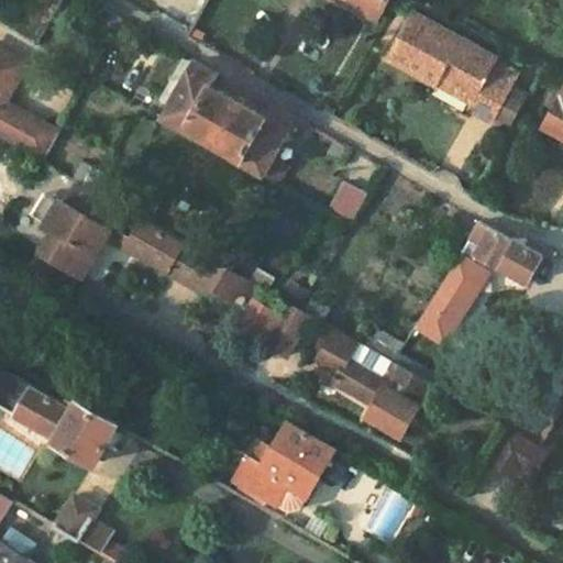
[(344,0),(379,19),(389,0),(344,0)]
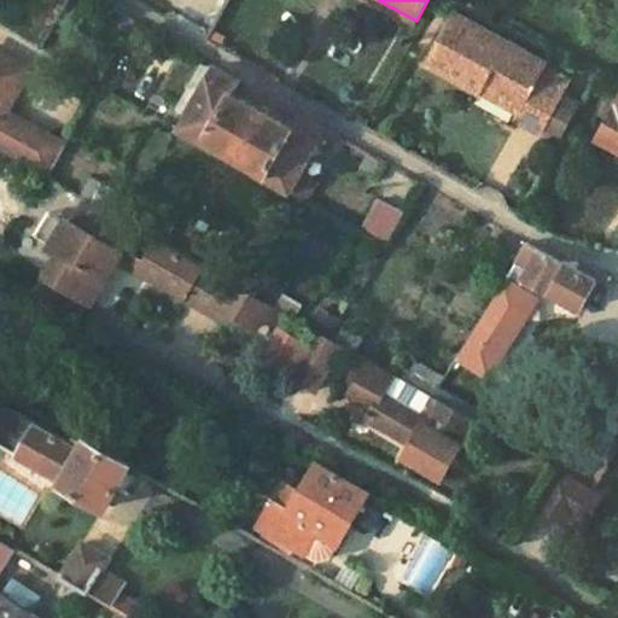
[(546,68),(455,17),(427,65),(482,97),(487,89),(523,109),(516,121),(541,136),(546,128),(564,97),(570,86),(543,71),(546,68)]
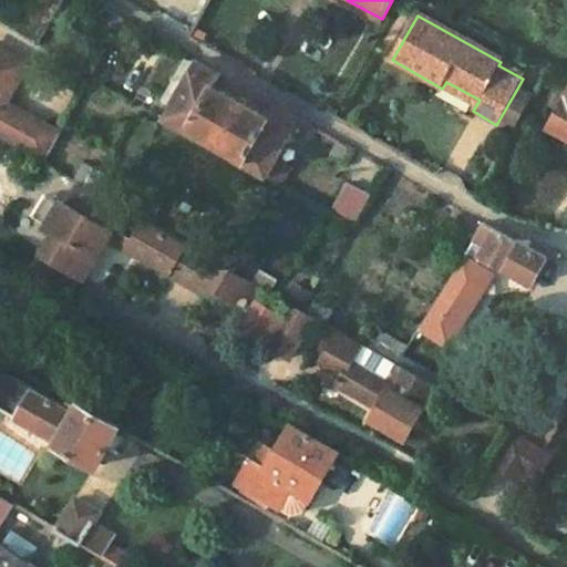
[(42,161),(59,133),(2,101),(24,63),(0,49),(0,137),(16,146),(30,154),(42,161)]
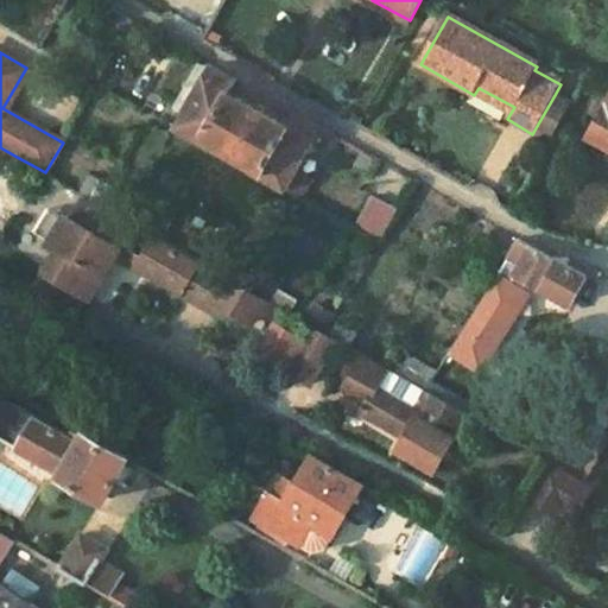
[(214,65),(178,130),(201,143),(203,140),(267,177),(265,179),(285,191),(321,127),(312,122),(295,112),(289,126),(230,93),(239,80),(214,65)]
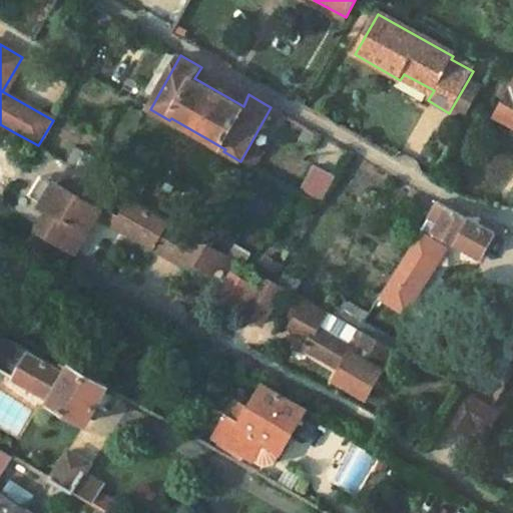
[(482,88),(468,80),(453,106),(467,114),(482,88)]
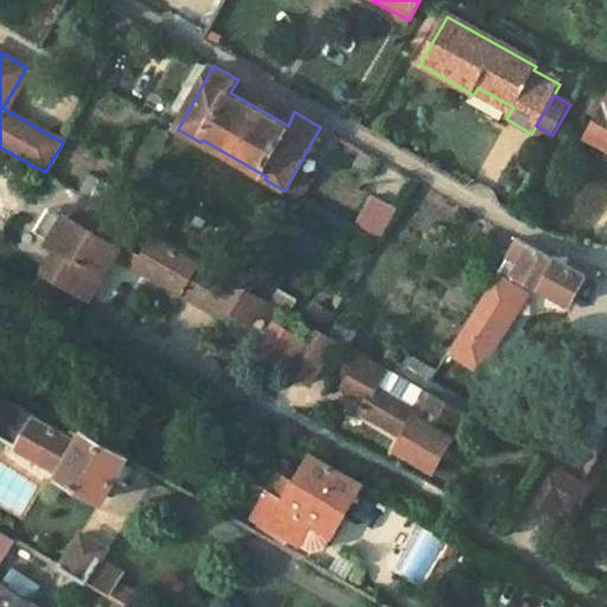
[(606,102),(588,135),(606,146),(606,102)]
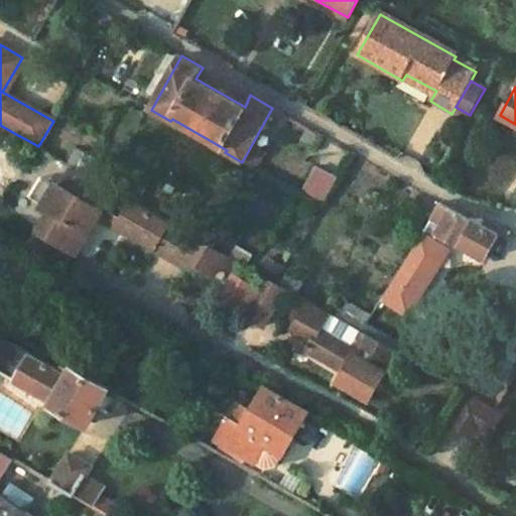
[(27,140),(14,133),(8,143),(22,150),(27,140)]
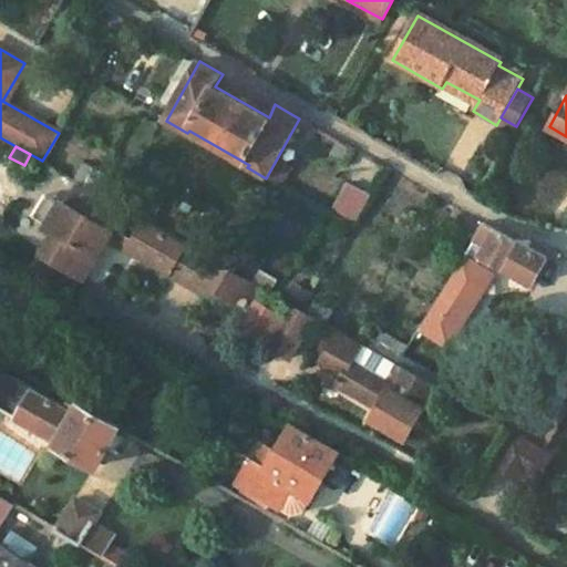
[(106,198),(115,184),(83,165),(74,179),(79,182),(106,198)]
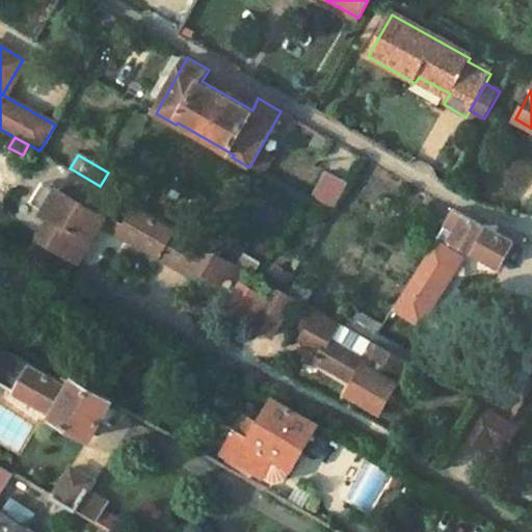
[(236,275),(240,266),(138,208),(128,225),(107,214),(117,195),(110,192),(100,186),(74,170),(62,190),(58,187),(44,212),(51,217),(41,236),(60,247),(81,259),(102,221),(187,270),(189,266),(217,282),(224,269),(236,275)]
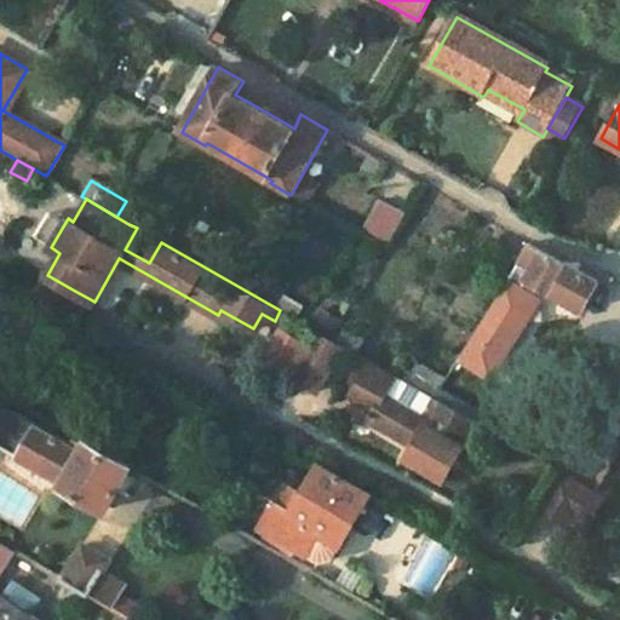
[(138,207),(126,201),(116,217),(128,224),(138,207)]
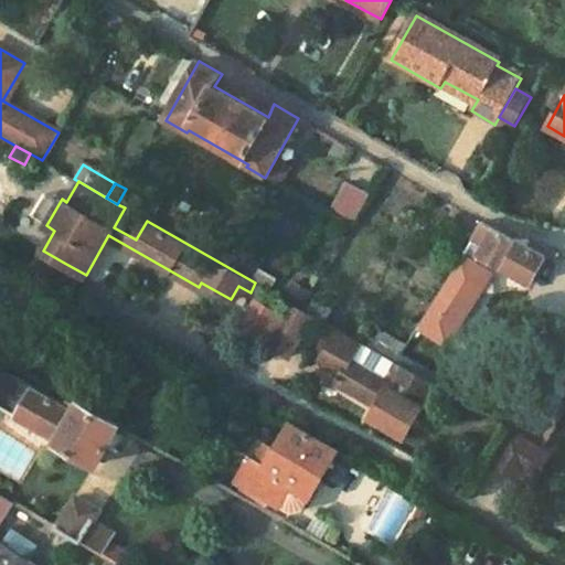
[(46,225),(62,199),(48,191),(32,217),(46,225)]
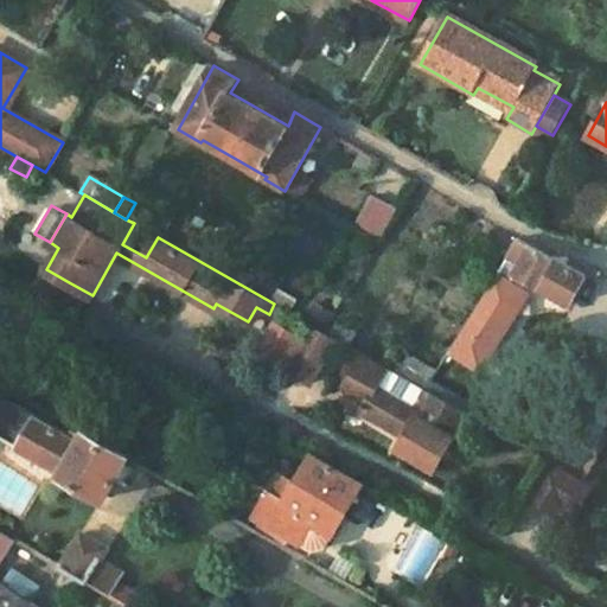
[(503,257),(517,264),(515,269),(541,283),(540,287),(569,304),(588,267),(568,257),(549,255),(516,237),(503,257)]
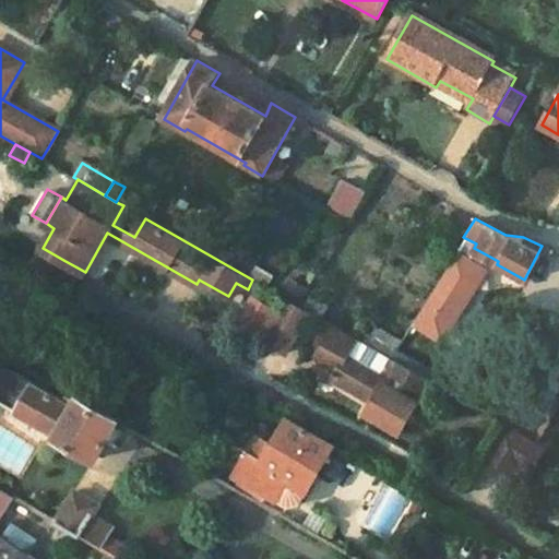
[(85,272),(63,260),(52,280),(74,292),(85,272)]
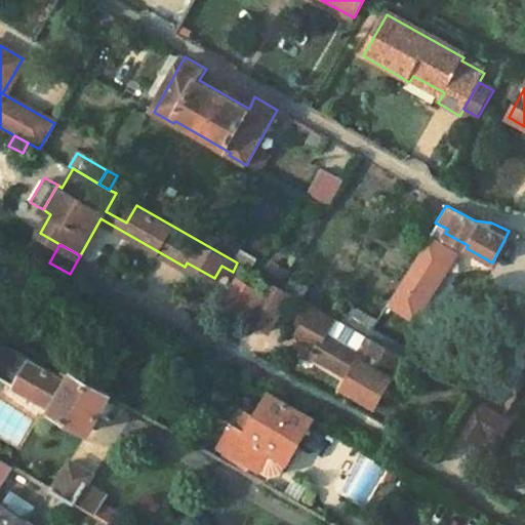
[(290,293),(271,282),(249,320),(269,331),(290,293)]
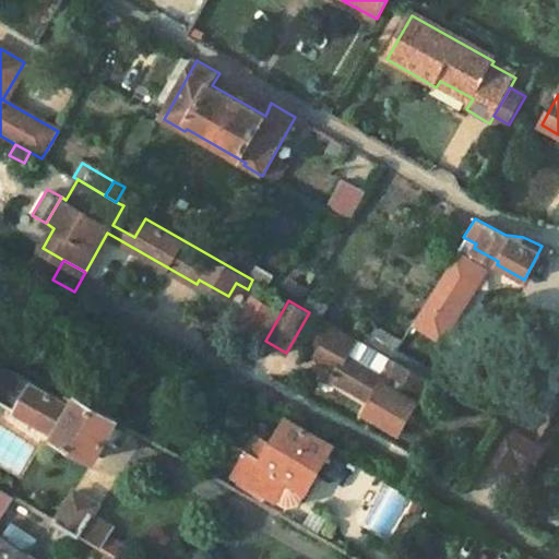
[(400,426),(426,378),(391,358),(331,324),(314,355),(335,367),(330,376),(371,400),(367,407),(400,426)]
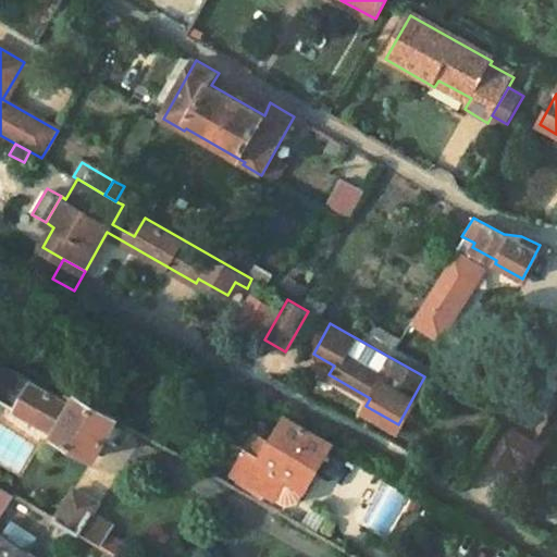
[(74,395),(70,403),(13,372),(0,376),(0,396),(54,430),(52,433),(95,457),(119,419),(74,395)]
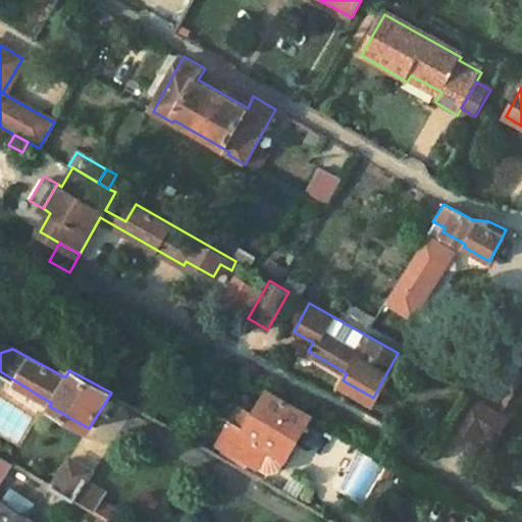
[(229,421),(217,444),(257,467),(267,450),(285,460),(311,414),(267,389),(244,429),(229,421)]
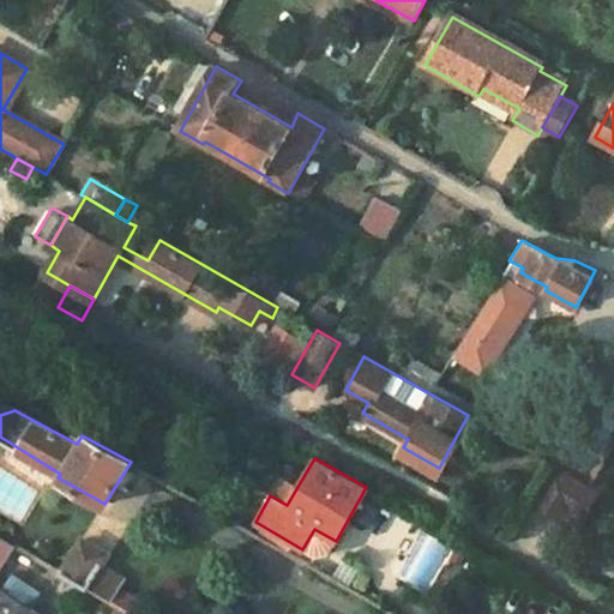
[(554,463),(531,503),(565,522),(570,515),(588,482),(554,463)]
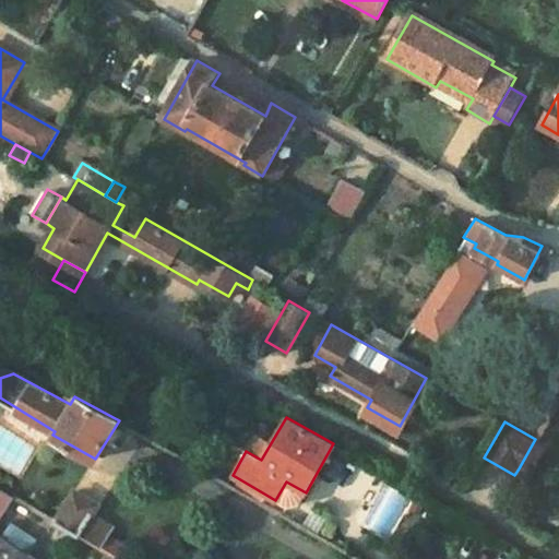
[(535,439),(519,468),(531,475),(547,445),(535,439)]
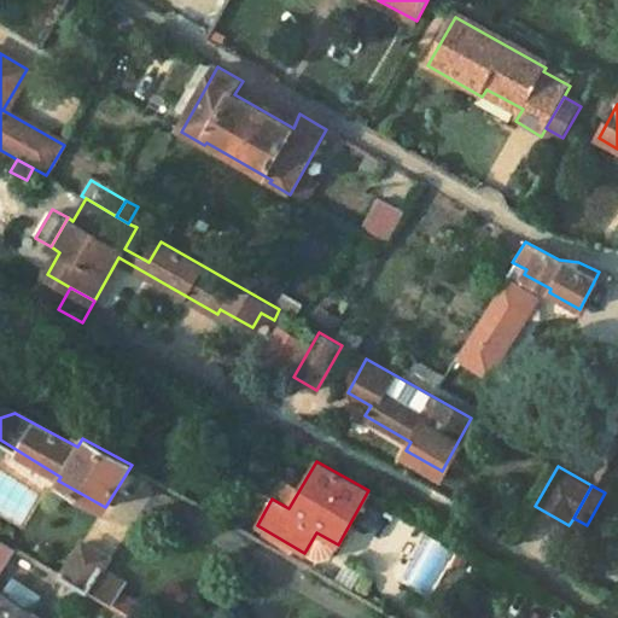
[(0,571),(15,548),(0,538),(0,571)]
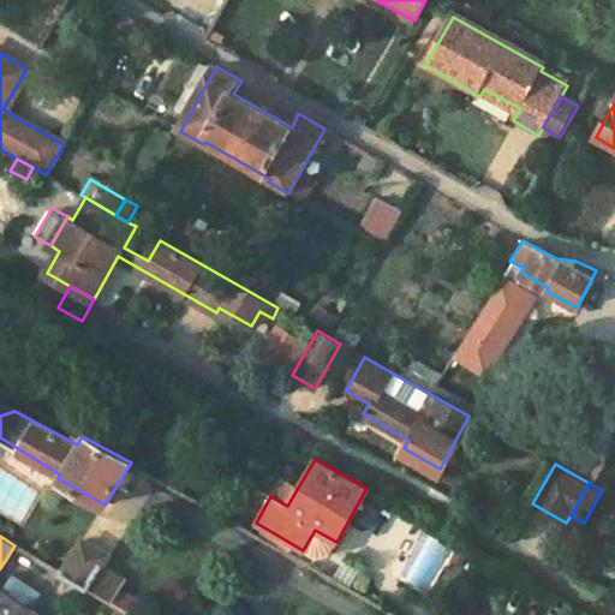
[(120,592),(129,580),(106,567),(112,555),(81,537),(59,571),(112,603),(120,592)]
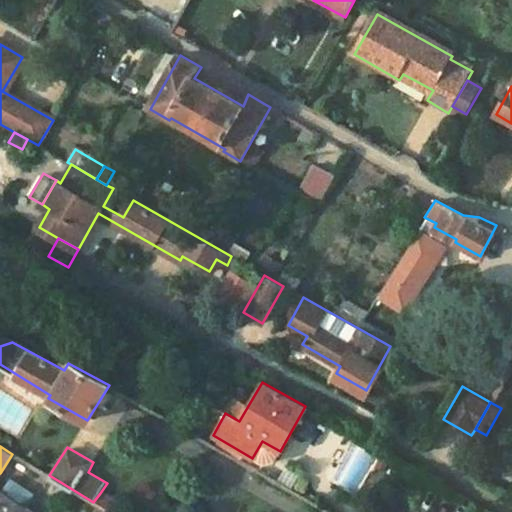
[(0,493),(0,511),(29,511),(21,507),(29,495),(12,484),(5,496),(0,493)]
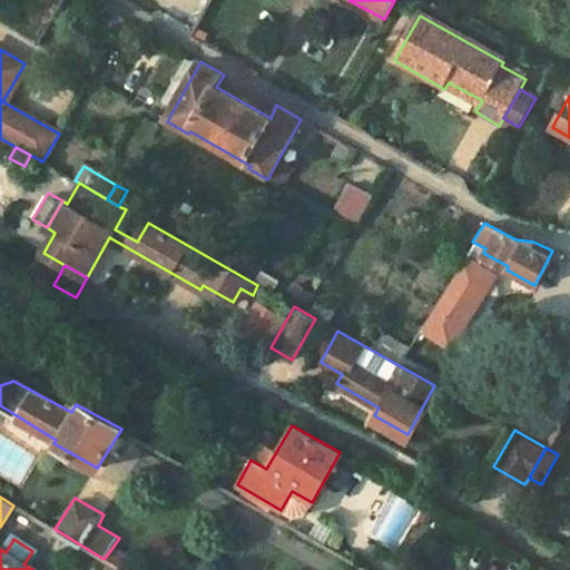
[(104,559),(117,566),(123,554),(111,549),(104,559)]
